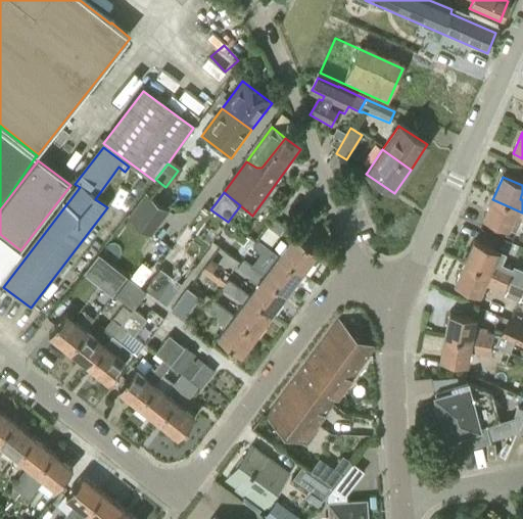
[(279,194),(274,201),(283,207),(288,199),(279,194)]
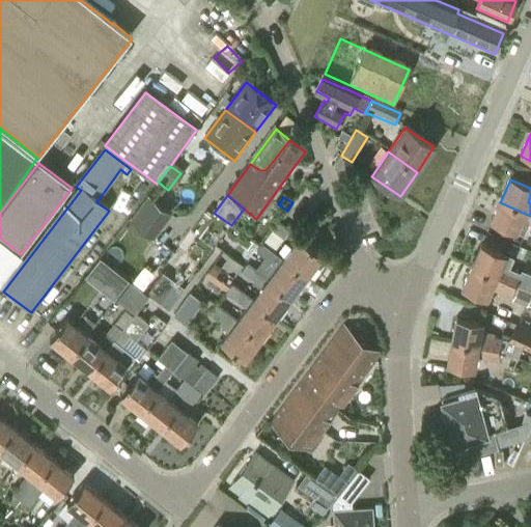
[(163,228),(171,217),(148,199),(139,212),(163,228)]
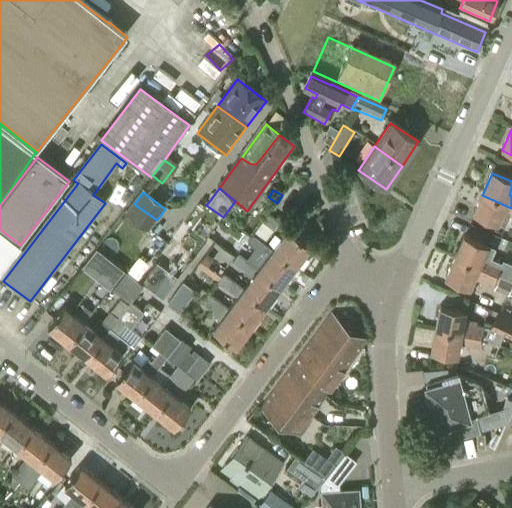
[(511,208),(482,195),(473,216),(504,230),(509,218),(511,219),(511,208)]
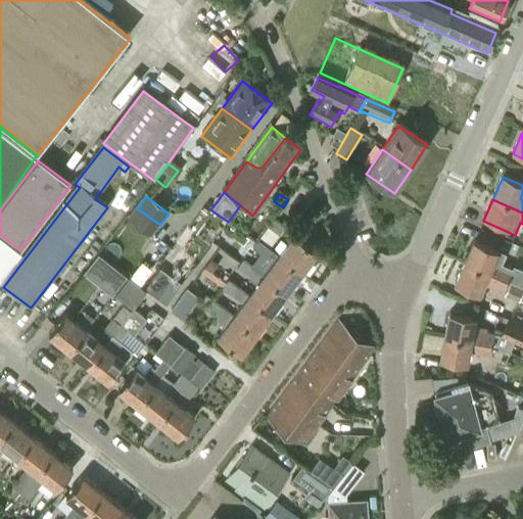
[(151,237),(160,225),(137,208),(129,220),(151,237)]
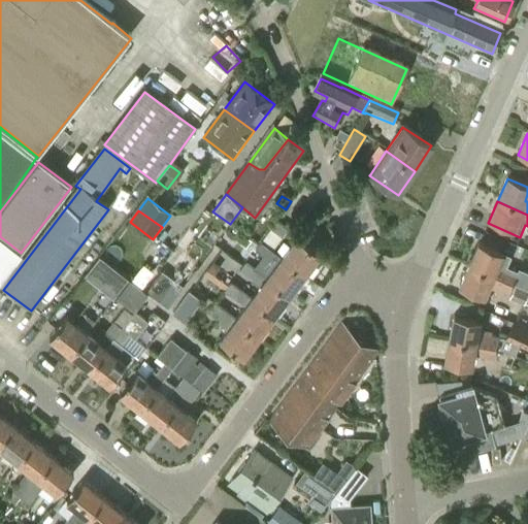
[(270,233),(261,244),(271,253),(281,240),(287,233),(276,225),(270,233)]
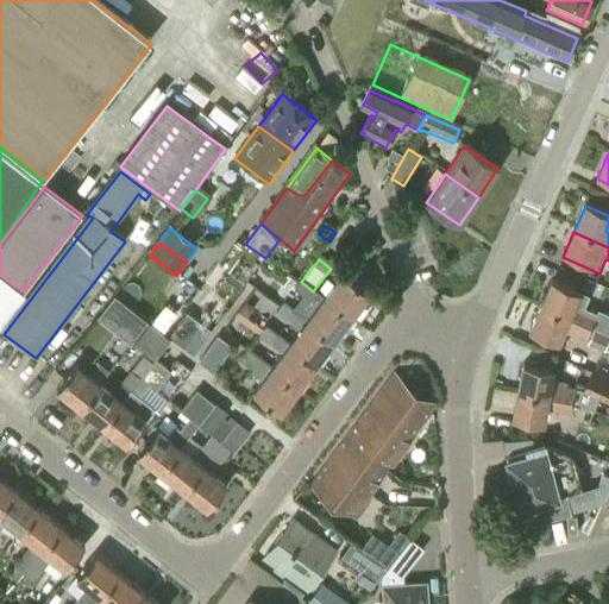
[(278,274),(272,282),(282,289),(288,281),(278,274)]
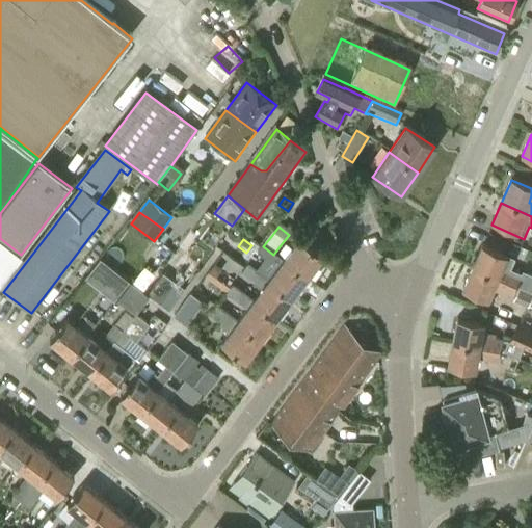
[(307,280),(322,259),(298,241),(283,262),(307,280)]
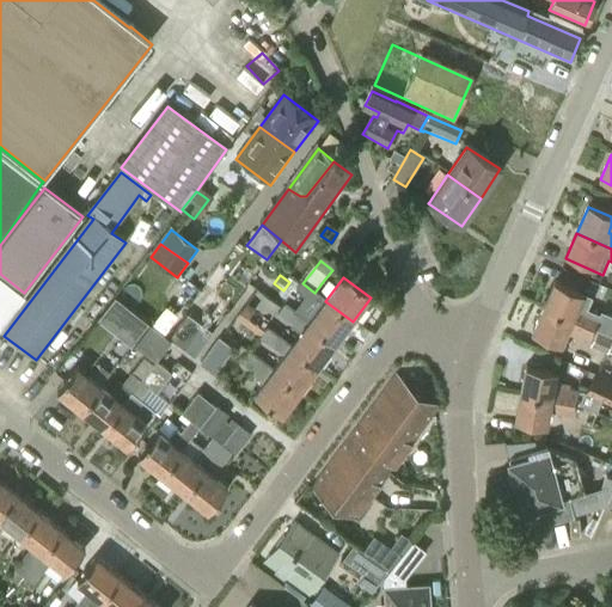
[(325,302),(314,293),(303,283),(295,293),(307,302),(305,306),(317,314),(308,325),(336,345),(353,322),(325,301),(325,302)]
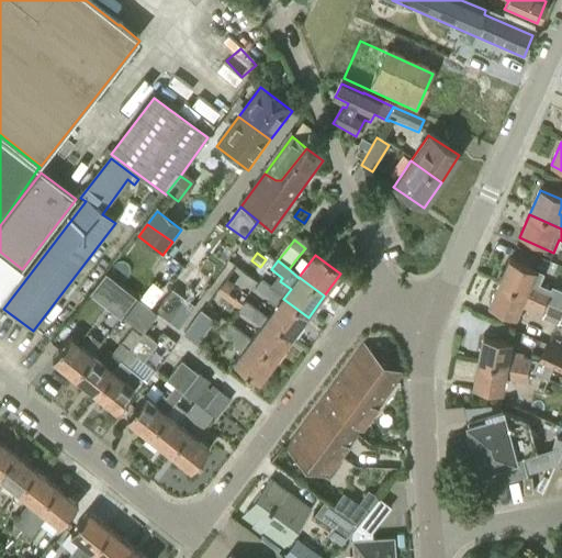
[(546,305),(550,296),(528,286),(535,272),(508,261),(498,285),(524,297),(546,305)]
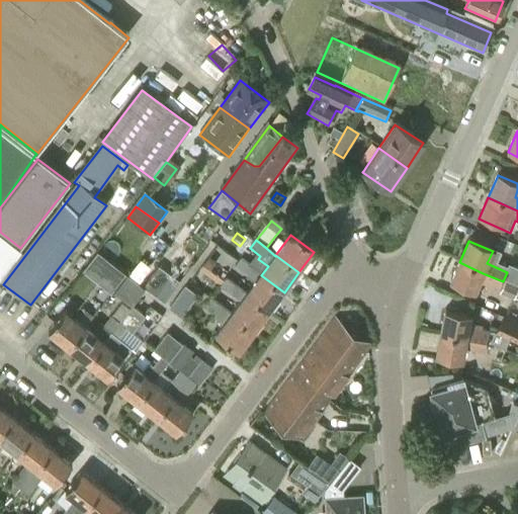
[(111,295),(124,278),(97,256),(83,274),(111,295)]
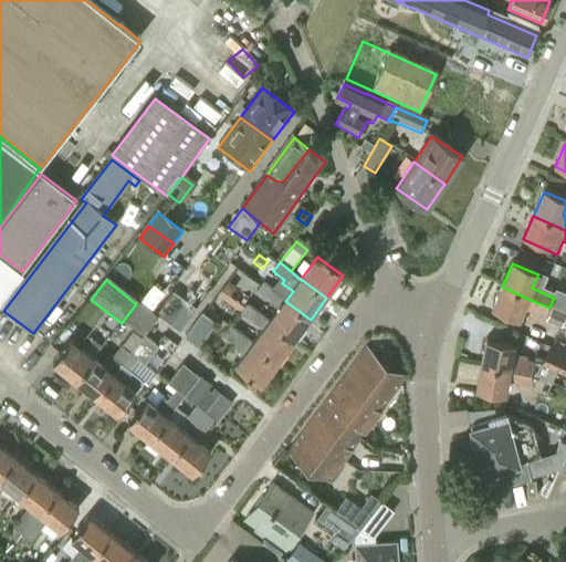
[(228,283),(222,292),(230,298),(233,293),(232,287),(228,283)]
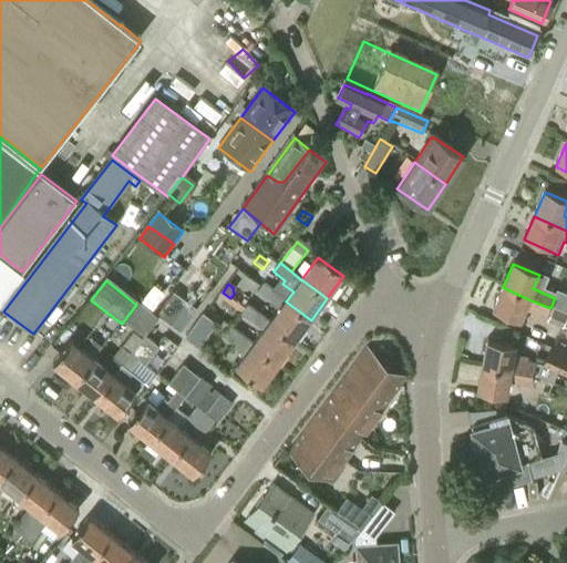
[(295,343),(311,320),(286,302),(264,285),(257,294),(279,310),(270,324),(248,307),(247,307),(295,343)]
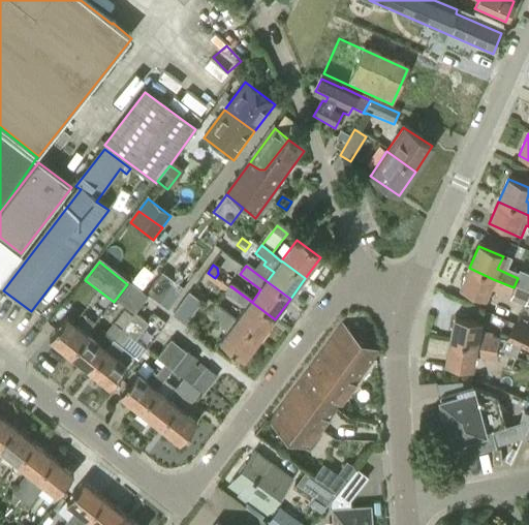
[(509,298),(514,287),(493,279),(469,268),(460,289),(484,301),(489,288),(509,298)]
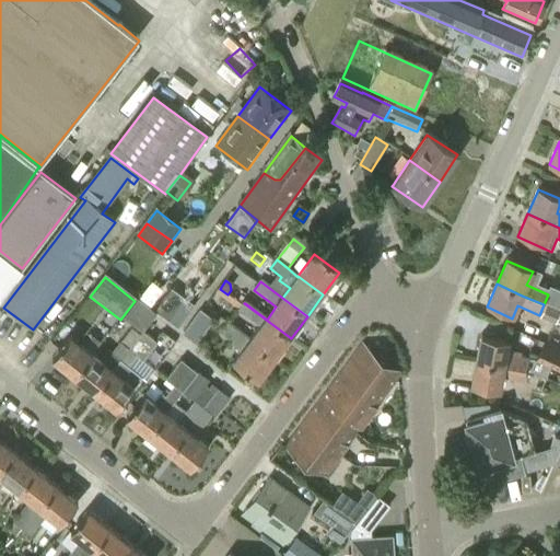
[(168,323),(177,311),(184,301),(171,291),(154,313),(168,323)]
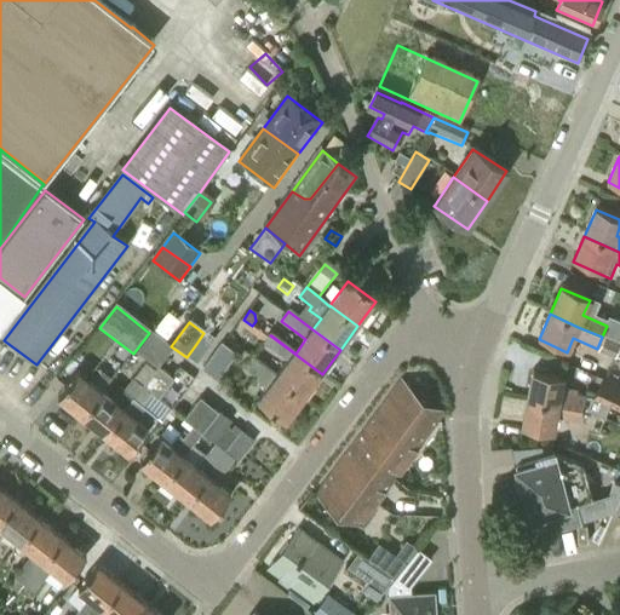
[(153,333),(136,355),(156,371),(159,368),(166,360),(173,350),(153,333)]
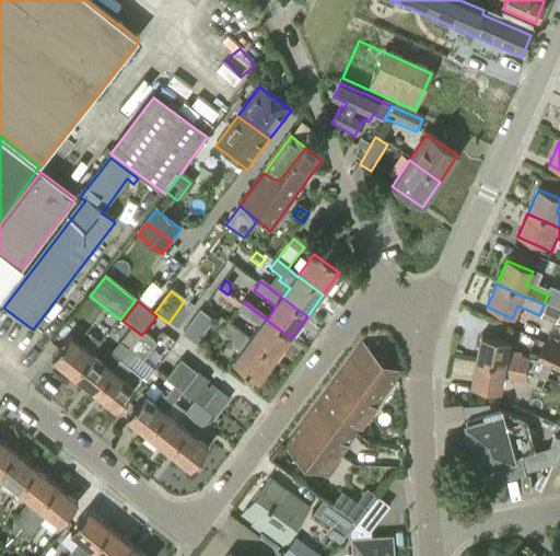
[(275,360),(291,338),(244,303),(238,312),(259,328),(251,340),(275,360)]
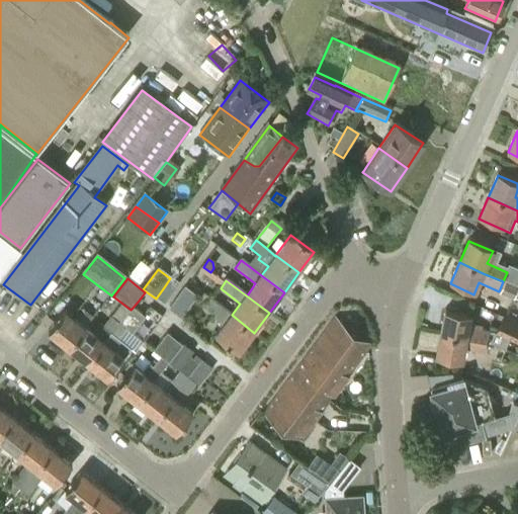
[(517,302),(517,289),(505,283),(499,296),(514,303),(515,301),(517,302)]
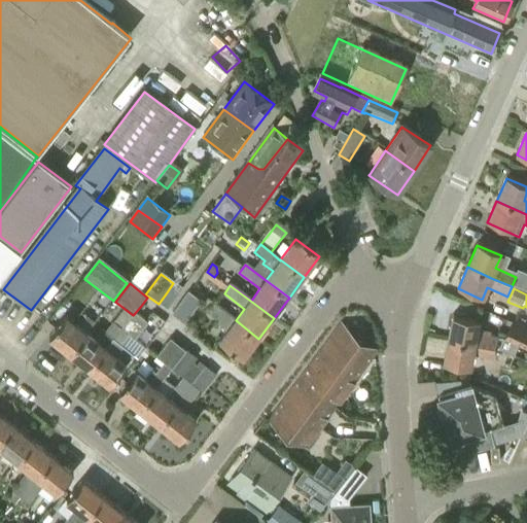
[(185,325),(201,305),(187,294),(172,316),(185,325)]
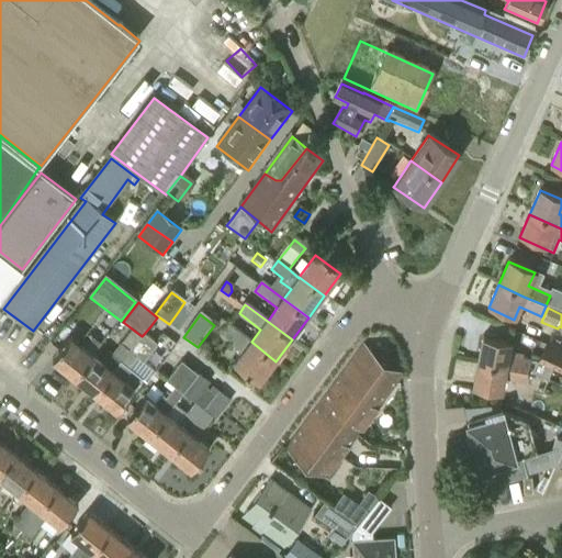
[(276,361),(251,342),(229,325),(226,331),(223,336),(235,344),(233,348),(242,355),(234,366),(259,383),(276,361)]
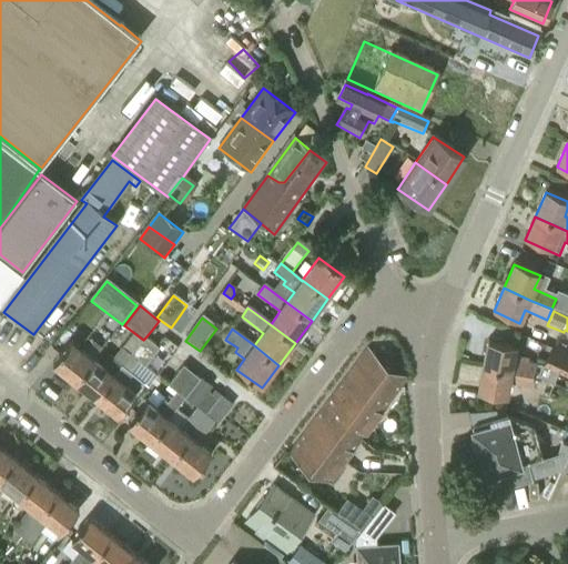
[(92,361),(110,339),(103,333),(85,354),(72,344),(53,368),(74,384),(85,369),(92,361)]
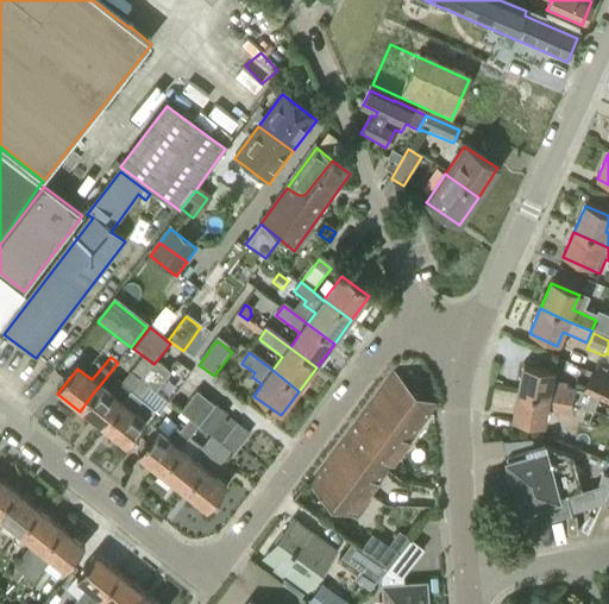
[(104,431),(142,382),(154,367),(144,360),(114,398),(99,387),(92,395),(80,411),(104,431)]
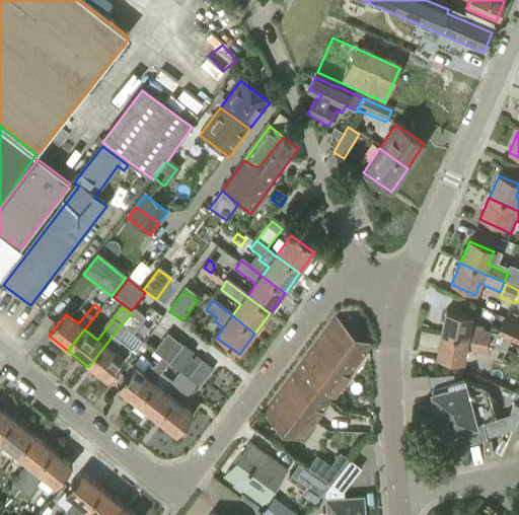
[(134,337),(146,320),(147,319),(134,309),(131,313),(121,325),(88,367),(108,382),(133,352),(120,341),(127,332),(134,337)]
